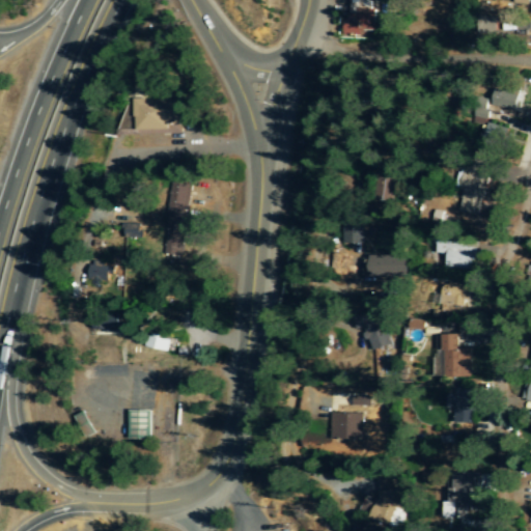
[(369,0),(348,0),(350,15),(338,15),(338,34),(375,34),(375,2),(370,2),(369,0)]
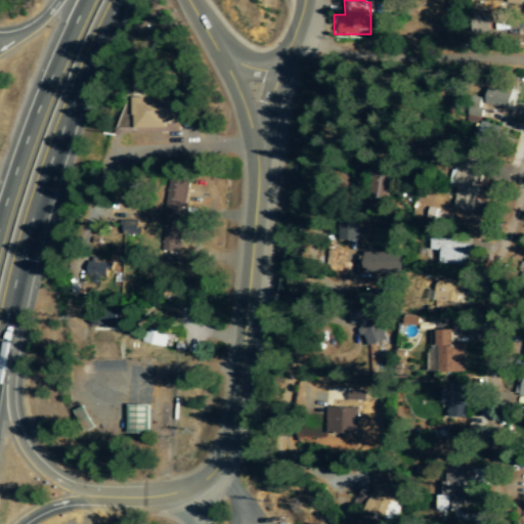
[(501,91),(489,89),(487,106),(511,110),(514,87),(503,85),(501,91)]
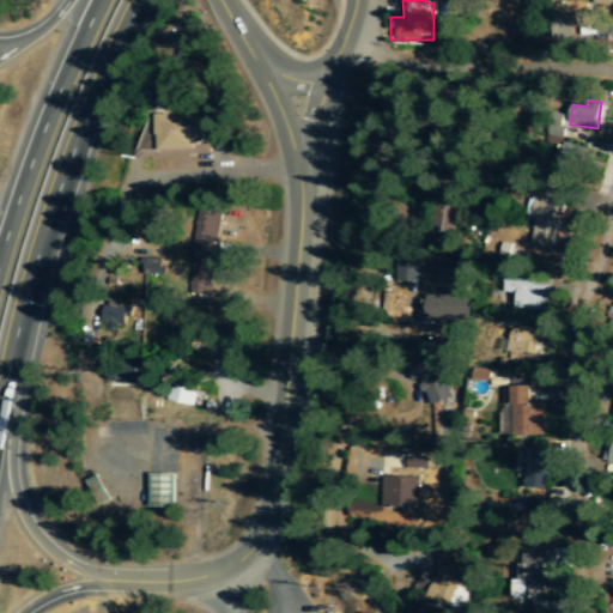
[(566,116),(553,114),(547,144),(560,146),(566,116)]
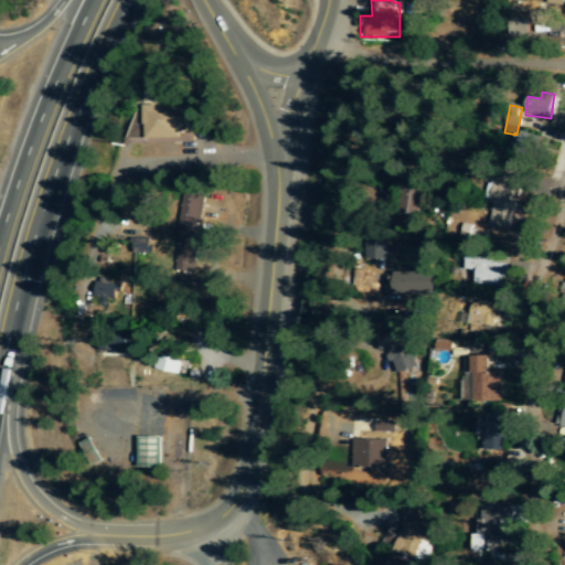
[(516,150),(540,153),(542,138),(520,135),(516,150)]
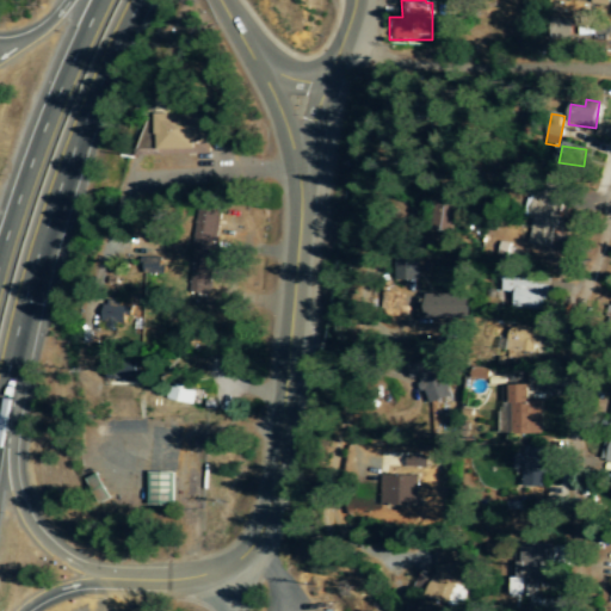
[(551,250),(560,193),(537,190),(529,246),(551,250)]
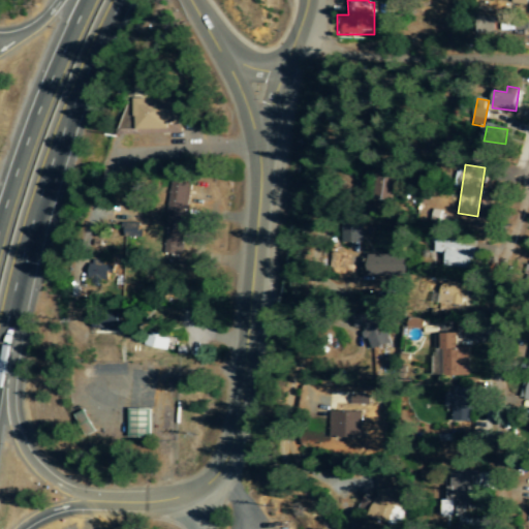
[(373,200),(393,200),(394,177),(373,177),(373,200)]
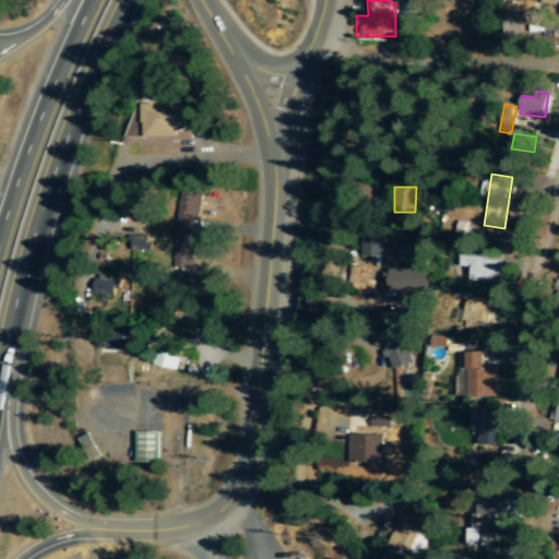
[(192,269),(195,193),(176,193),(173,268),(192,269)]
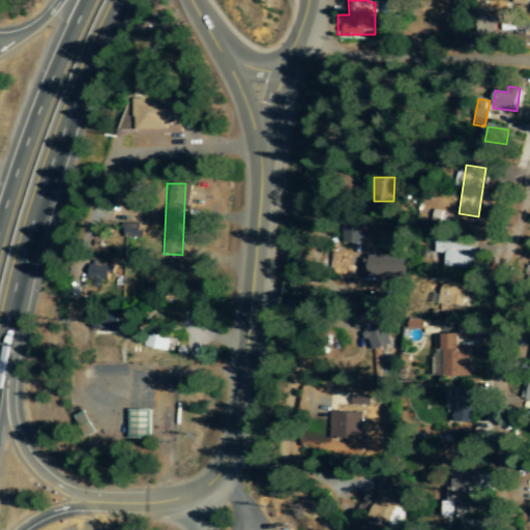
[(445,268),(474,271),(476,245),(438,240),(437,255),(446,256),(445,268)]
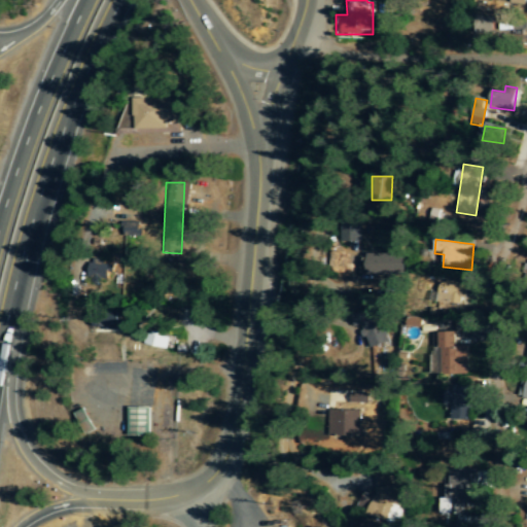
[(366,278),(403,277),(403,254),(366,254),(366,278)]
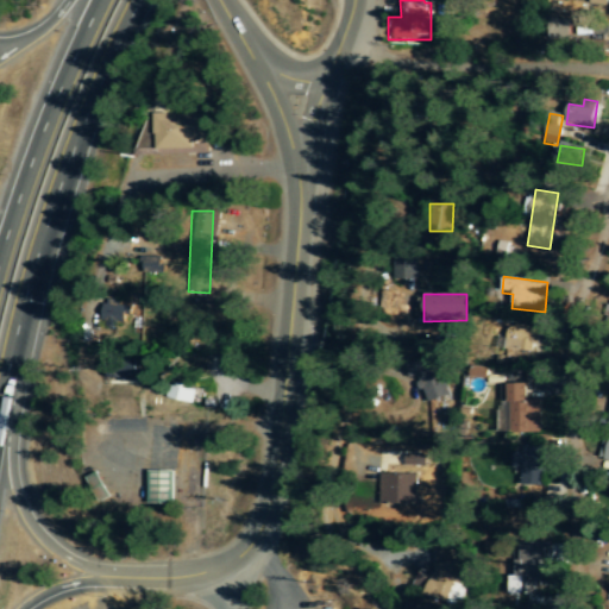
[(127,326),(126,301),(101,302),(102,326),(127,326)]
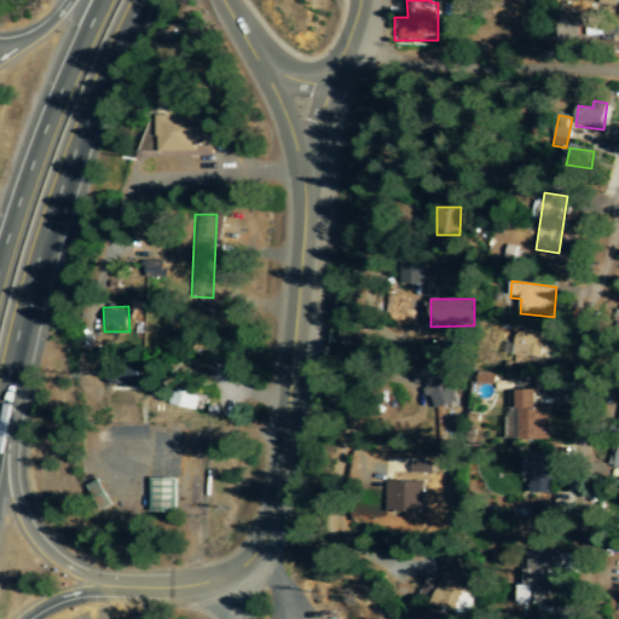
[(508,357),(539,358),(541,333),(509,331),(508,357)]
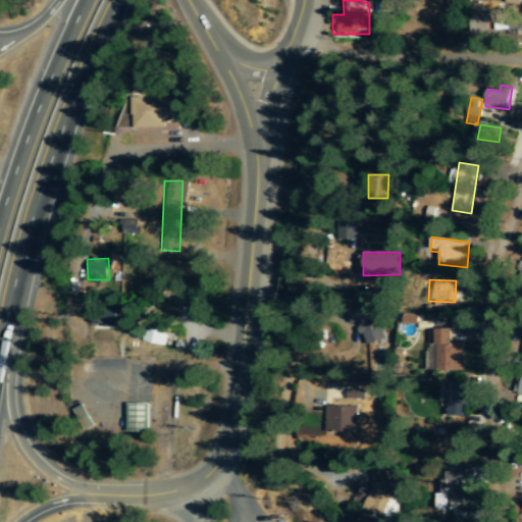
[(363,347),(382,341),(373,307),(353,312),(363,347)]
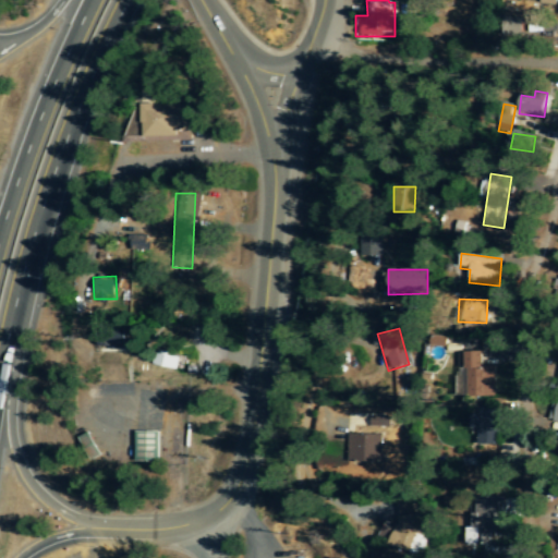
[(152,364),(176,372),(180,359),(156,350),(152,364)]
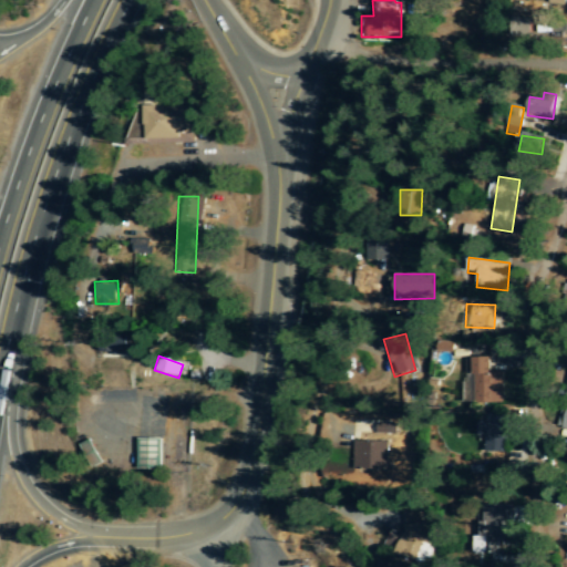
[(566,413),(566,415),(560,414),(557,429),(566,430),(566,413)]
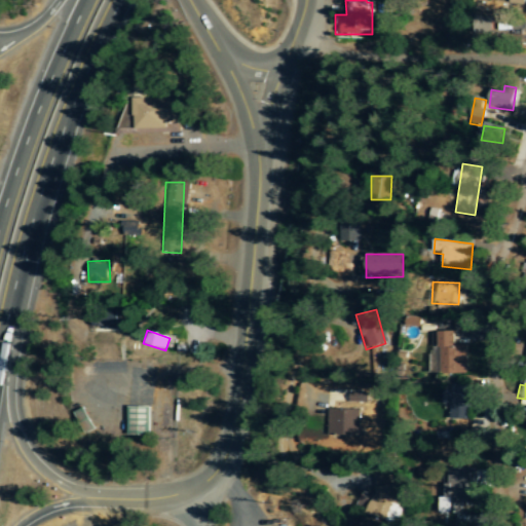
[(468,420),(471,386),(444,385),(443,419),(468,420)]
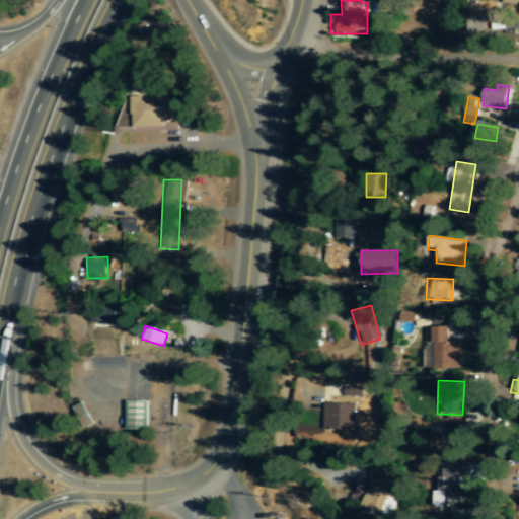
[(93,425),(82,402),(72,408),(82,430),(93,425)]
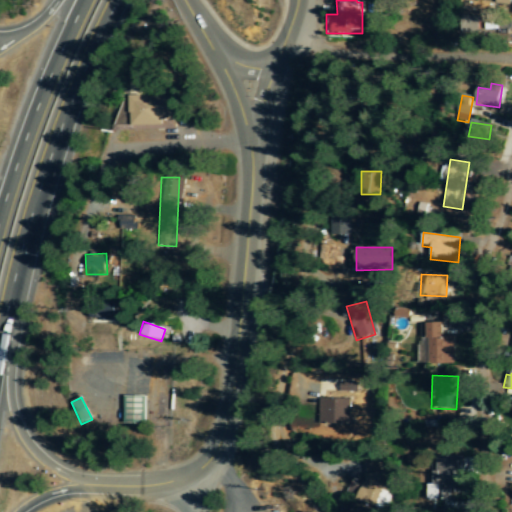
[(123,424),(142,425),(143,397),(124,397),(123,424)]
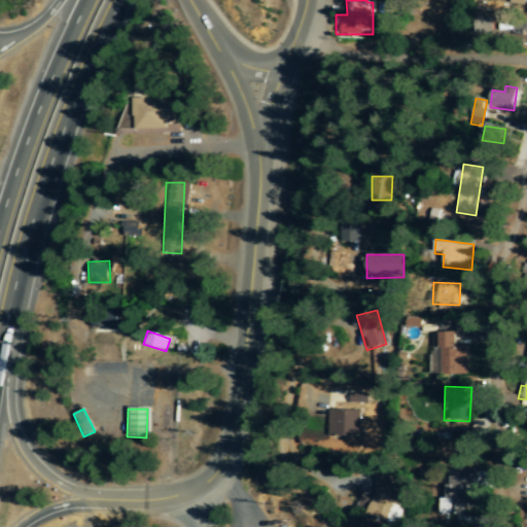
[(357,411),(327,411),(327,436),(356,436),(357,411)]
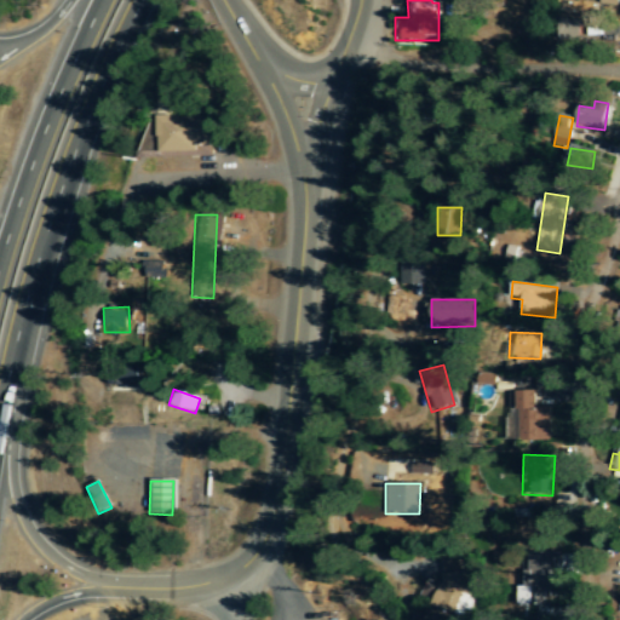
[(516,606),(549,607),(550,555),(527,554),(527,570),(522,570),(522,586),(517,586),(516,606)]
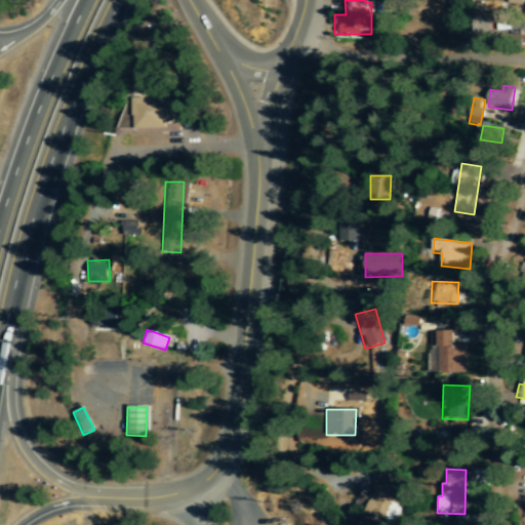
[(398,485),(372,481),(365,517),(392,521),(398,485)]
